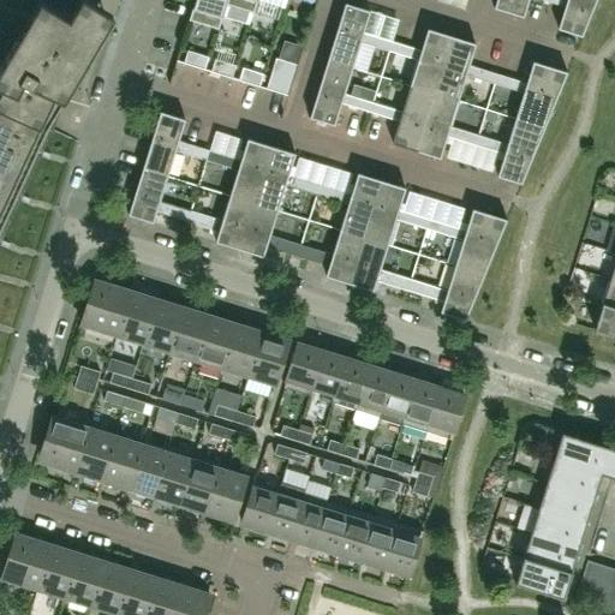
[(46,55),(69,17),(40,0),(39,0),(17,39),(21,40),(46,55)]
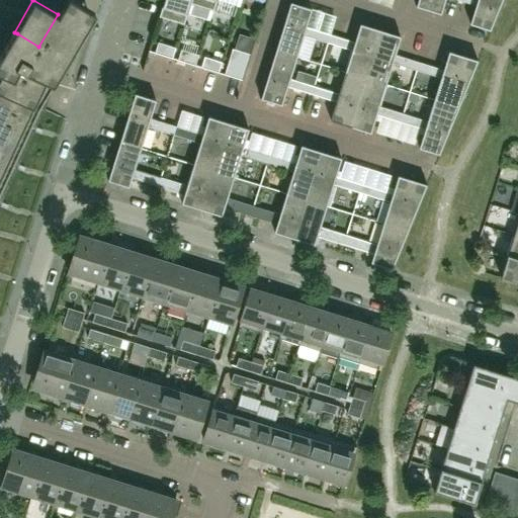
[(66,63),(95,12),(74,0),(66,0),(58,14),(38,47),(63,61),(66,63)]
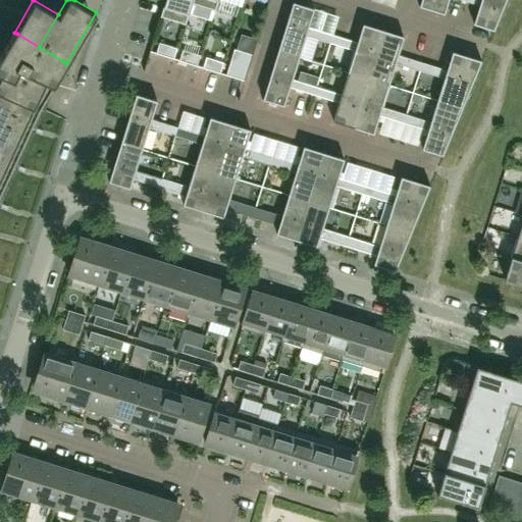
[(188,13),(191,0),(164,0),(160,16),(185,24),(189,14),(188,13)]
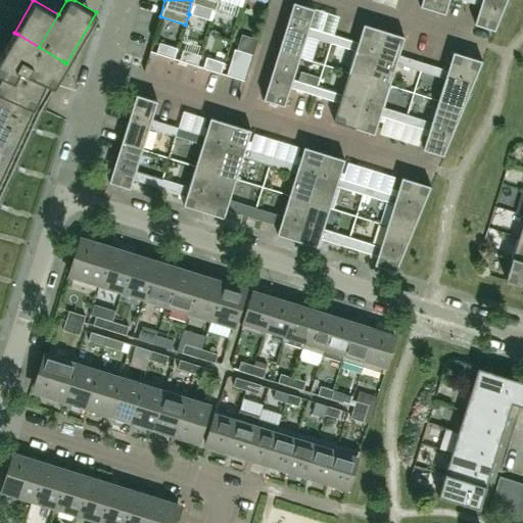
[(191,0),(188,13),(189,14),(211,20),(215,10),(216,10),(218,0),(191,0)]
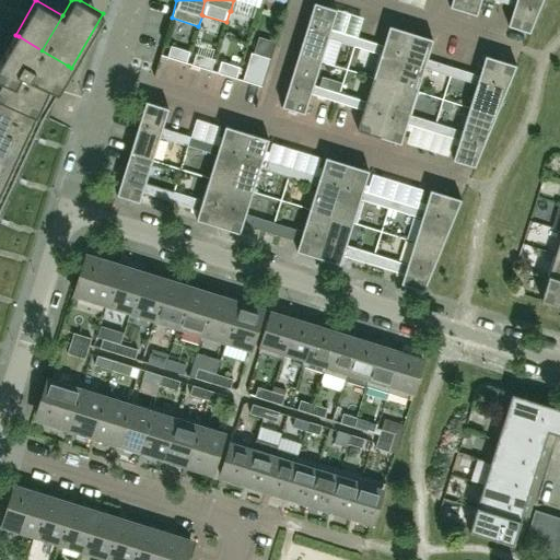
[(452,0),(450,8),(477,16),(481,0),(494,0),(514,6),(508,25),(529,33),(543,0),(452,0)]
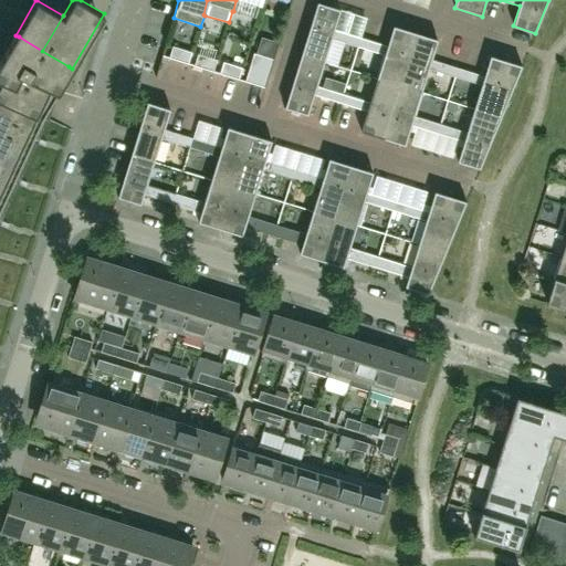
[(334,30),(341,10),(317,2),(301,55),(324,62),(331,39),(357,46),(360,38),(334,30)]
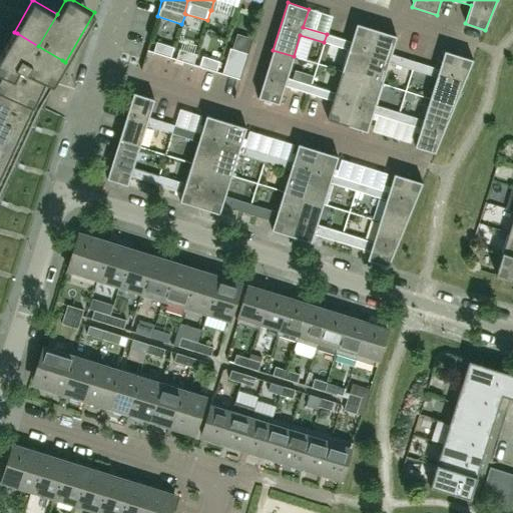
[(362,77),(377,30),(356,23),(351,42),(327,34),(324,42),(348,50),(342,71),(362,77)]
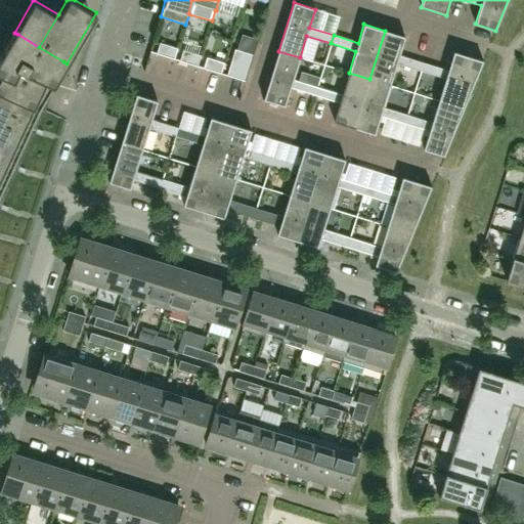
[(399,55),(404,37),(385,31),(369,79),(390,86),(396,63),(421,72),(424,62),(399,55)]
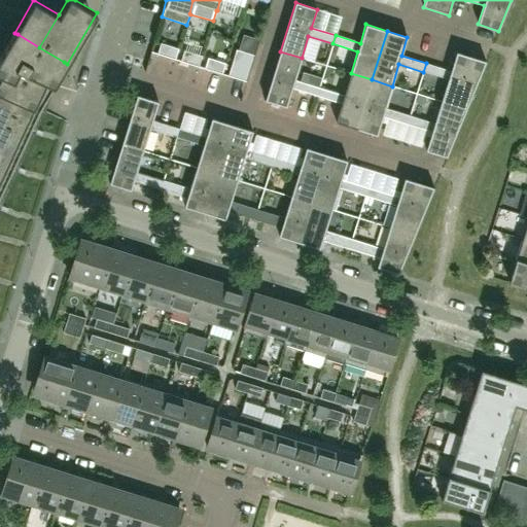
[(0,58),(25,71),(39,47),(18,34),(14,33),(0,56),(0,58)]
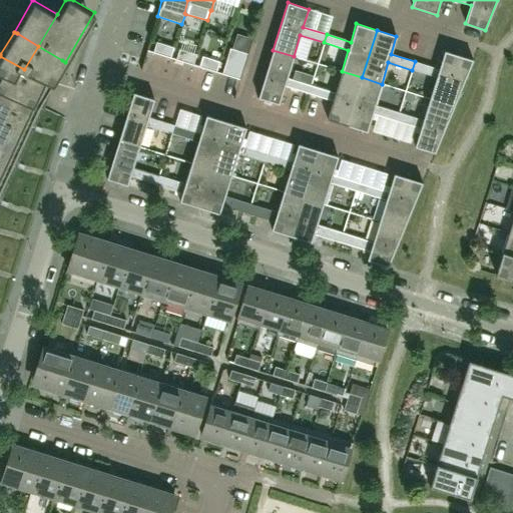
[(170,58),(173,47),(156,42),(152,52),(170,58)]
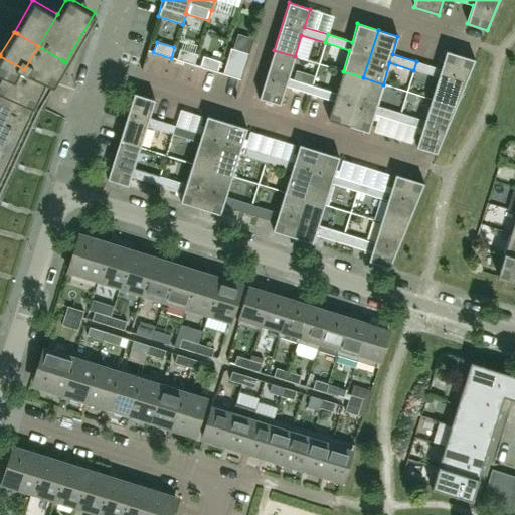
[(53,83),(65,62),(62,60),(38,46),(24,69),(47,80),(53,83)]
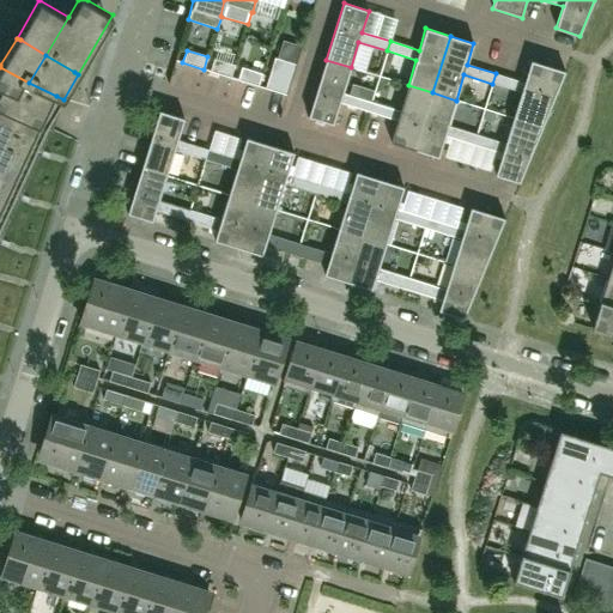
[(285,95),(296,64),(274,58),(265,87),(285,95)]
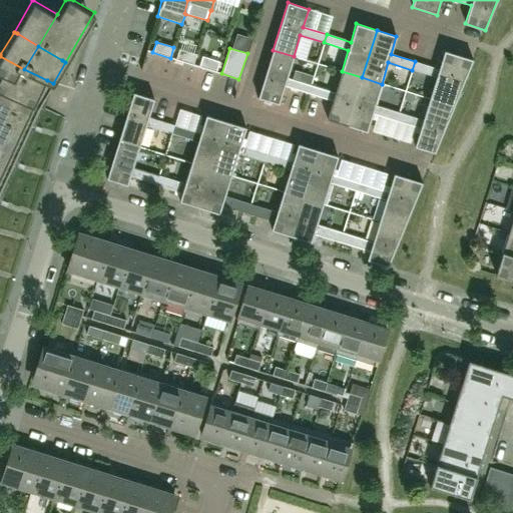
[(193,65),(196,54),(179,49),(175,59),(193,65)]
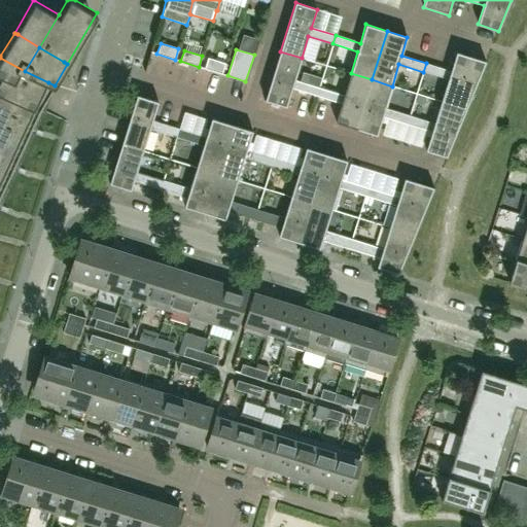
[(302,58),(280,51),(265,101),(286,107),(292,89),(317,96),(319,88),(300,81),(294,80),(302,58)]
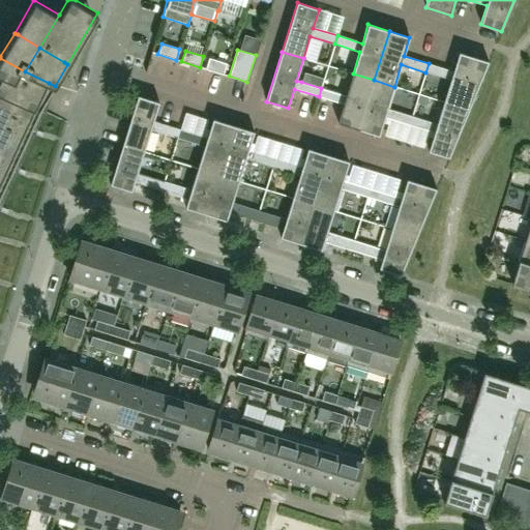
[(469,110),(489,61),(459,53),(453,71),(429,63),(425,72),(450,80),(443,101),(469,110)]
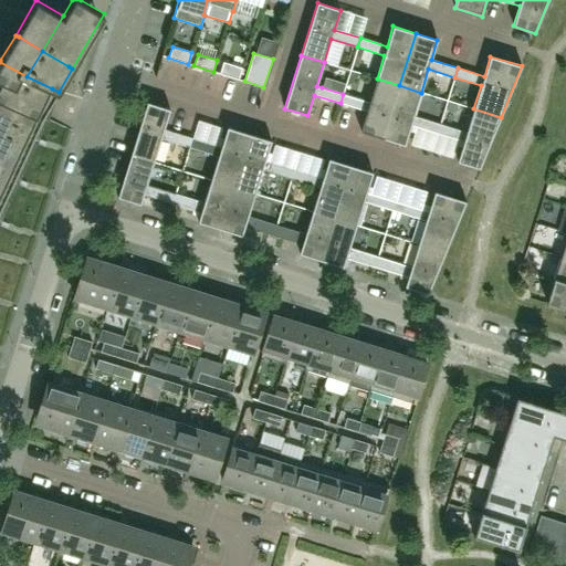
[(0,98),(42,118),(59,92),(52,88),(27,76),(0,62),(0,98)]
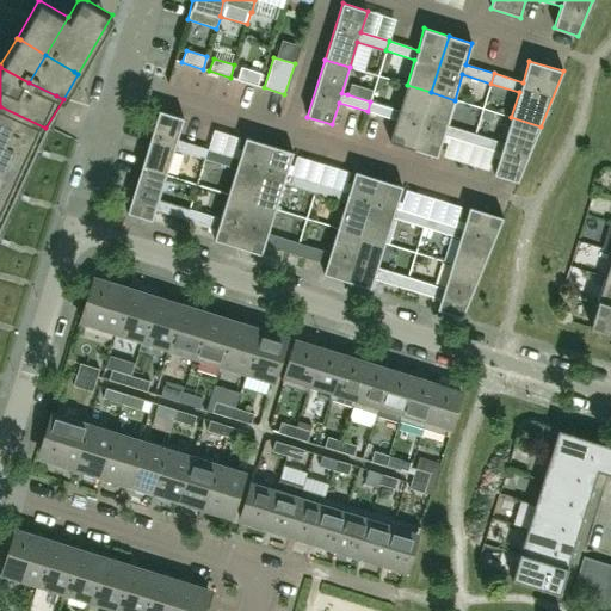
[(258,86),(261,73),(241,67),(238,80),(258,86)]
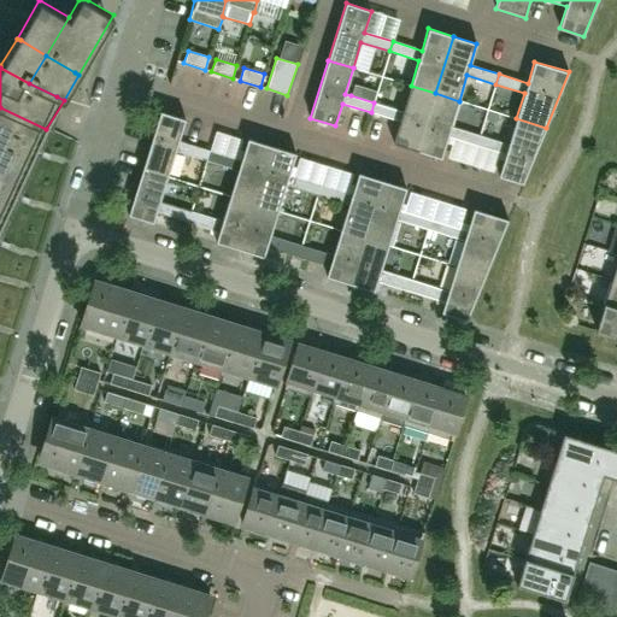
[(354,84),(351,95),(374,103),(377,92),(354,84)]
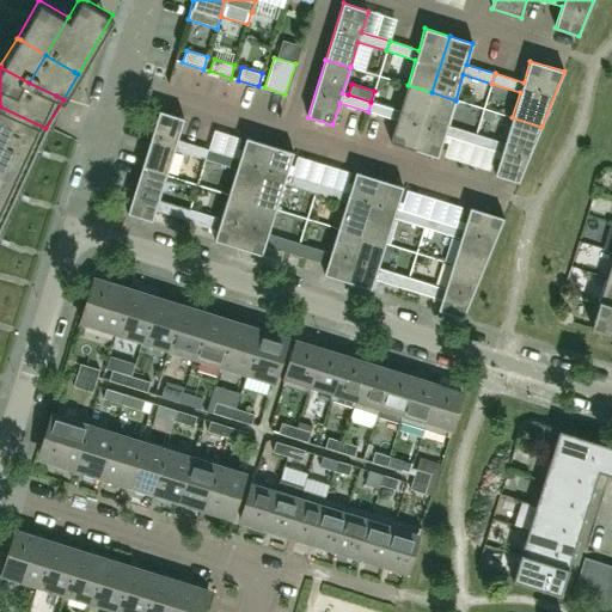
[(414,150),(432,92),(408,85),(399,110),(371,102),(368,111),(397,121),(390,142),(414,150)]
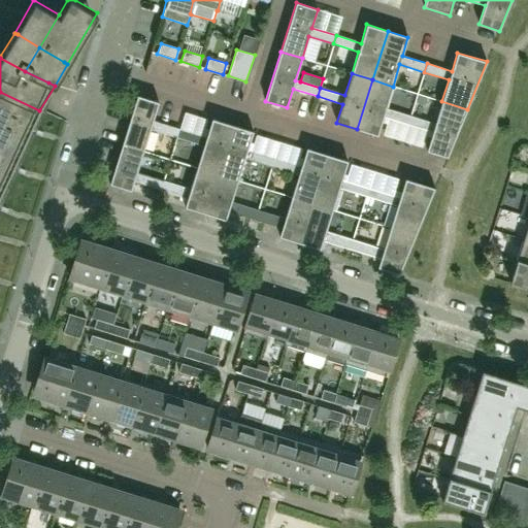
[(386,108),(393,87),(372,79),(357,129),(377,135),(384,117),(407,124),(410,116),(386,108)]
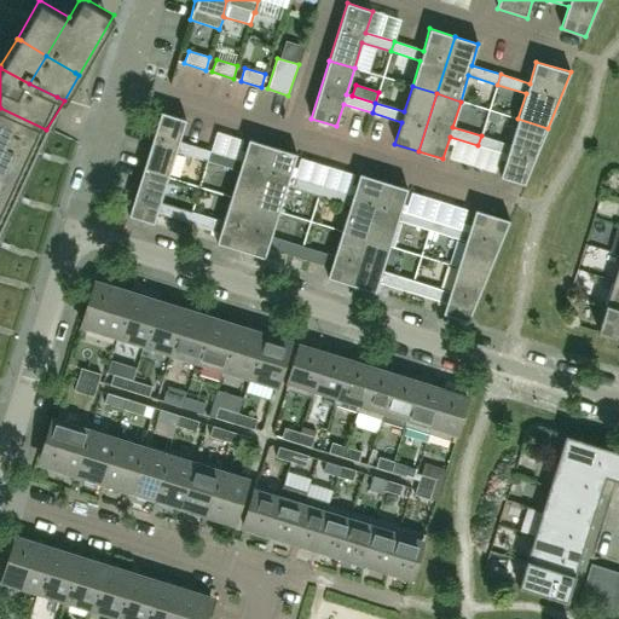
[(46,129),(0,108),(0,136),(35,152),(46,129)]
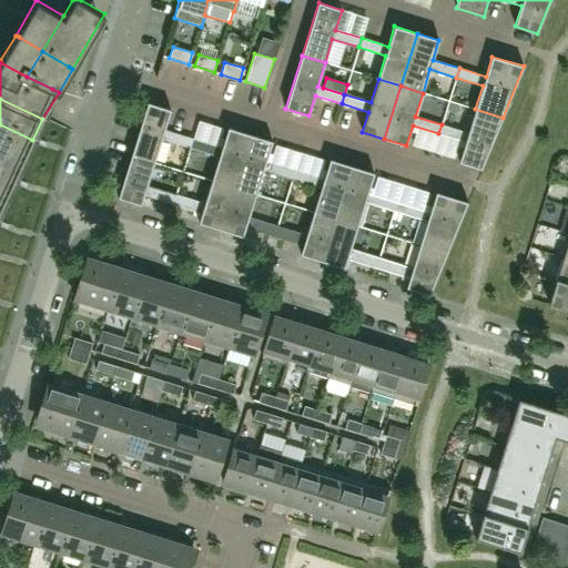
[(164,130),(171,110),(148,102),(131,155),(154,163),(162,139),(191,148),(193,139),(164,130)]
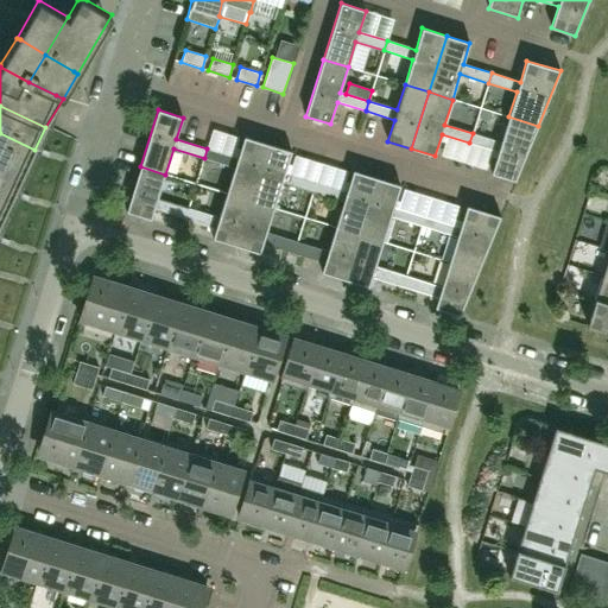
[(515,181),(538,126),(508,116),(501,143),(473,133),(469,143),(498,152),(492,173),(515,181)]
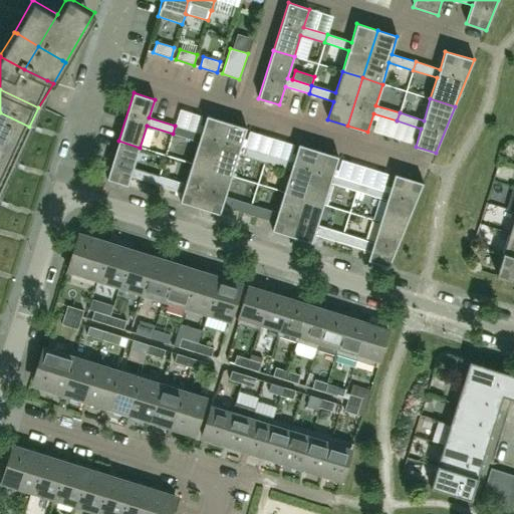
[(29,126),(0,112),(0,135),(21,145),(29,126)]
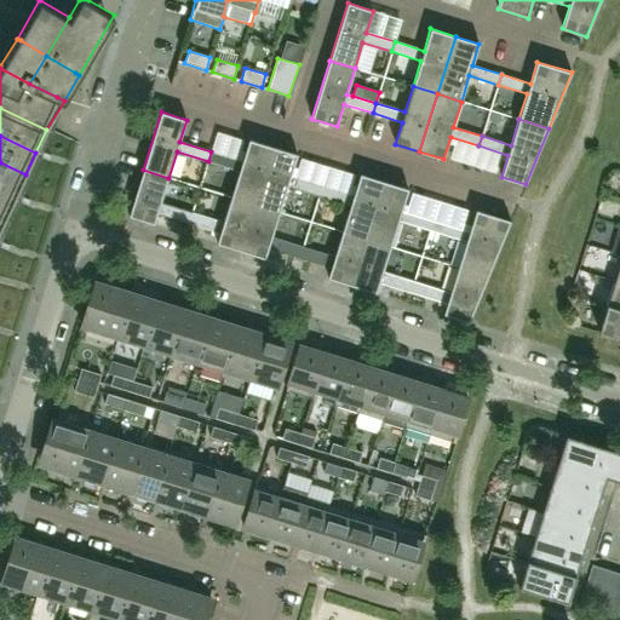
[(256,205),(274,147),(250,139),(242,161),(211,151),(208,161),(239,171),(231,197),(256,205)]
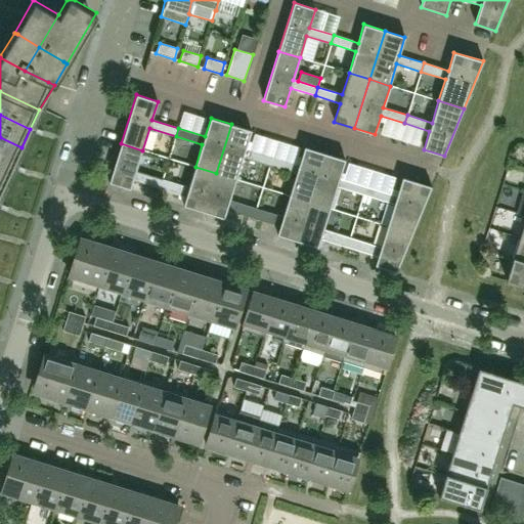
[(269,166),(272,158),(246,149),(251,130),(231,124),(216,173),(236,179),(243,158),(269,166)]
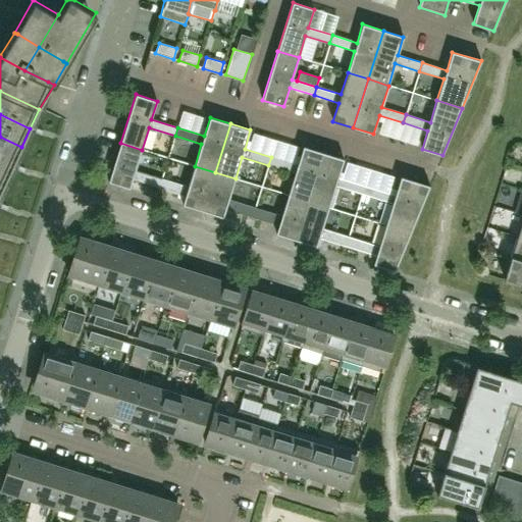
[(21,147),(0,137),(0,159),(12,166),(21,147)]
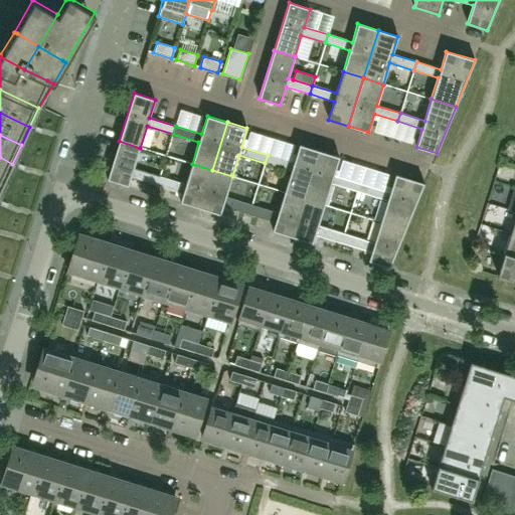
[(134,168),(140,148),(119,141),(107,179),(128,186),(131,177),(157,186),(160,176),(134,168)]
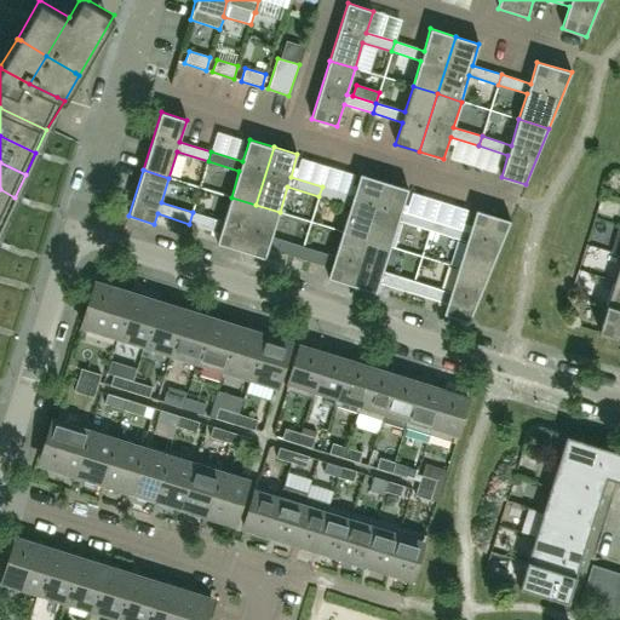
[(366,239),(384,182),(360,173),(354,196),(322,187),(319,196),(350,206),(342,231),(366,239)]
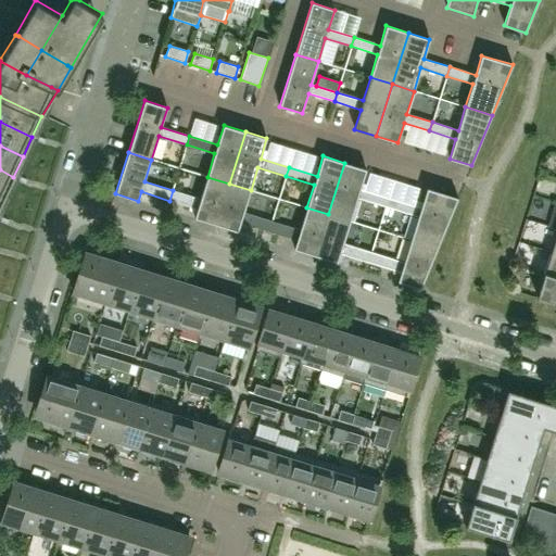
[(359,189),(366,169),(344,163),(328,214),(350,222),(357,198),(386,206),(388,198),(359,189)]
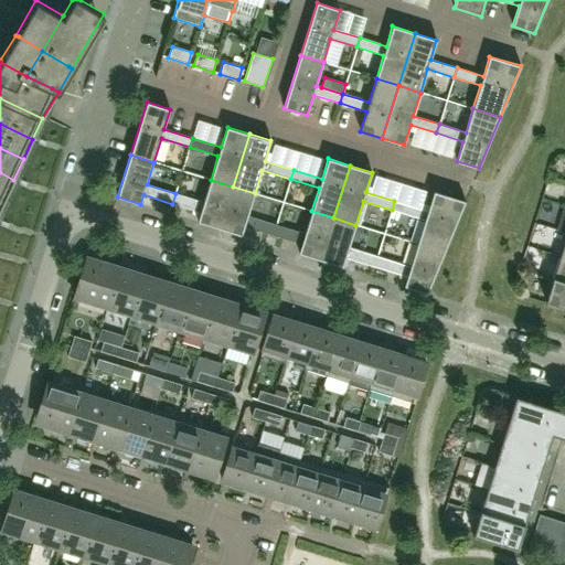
[(13,180),(0,172),(0,198),(4,200),(13,180)]
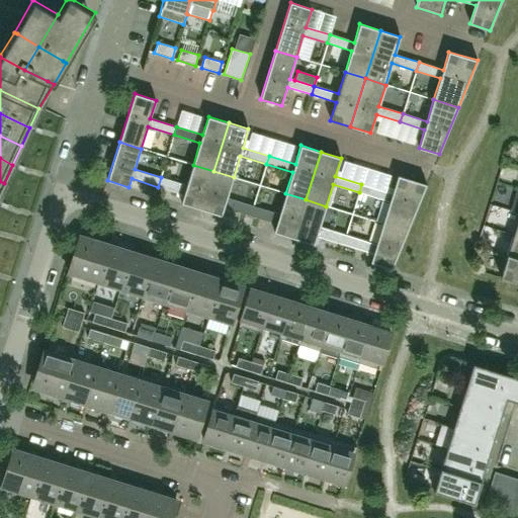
[(201,209),(213,171),(193,165),(186,185),(161,177),(158,187),(183,195),(181,203),(201,209)]
